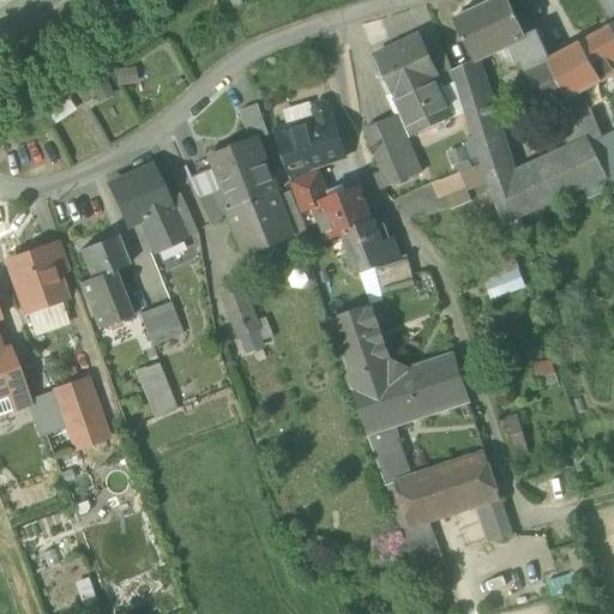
[(495,53),(512,44),(525,38),(525,37),(507,0),(494,0),(453,19),(474,62),(495,53)]
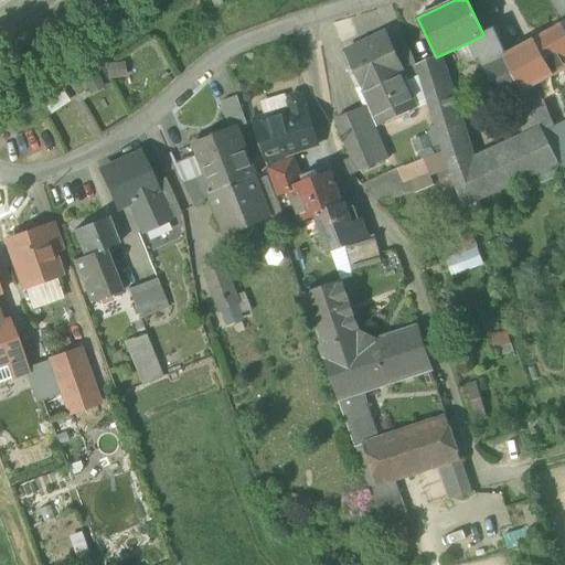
[(564,32),(562,25),(533,41),(552,74),(555,73),(558,78),(564,75),(564,32)]
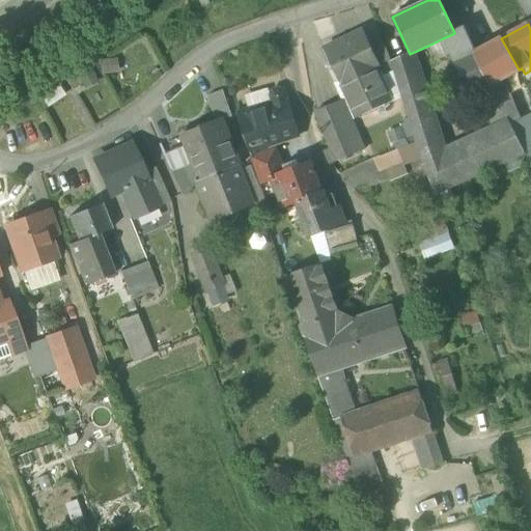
[(464,28),(454,32),(454,33),(443,38),(450,54),(468,91),(484,83),(488,81),(475,53),(464,28)]
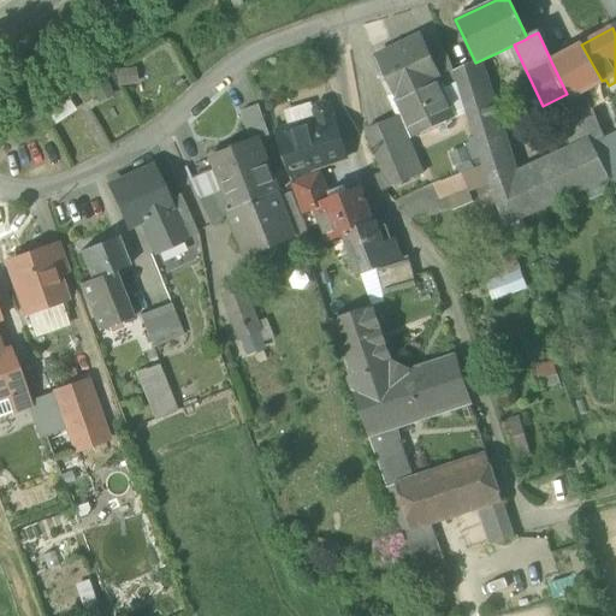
[(377,57),(396,98),(421,86),(422,88),(437,82),(440,80),(431,58),(420,36),(377,57)]
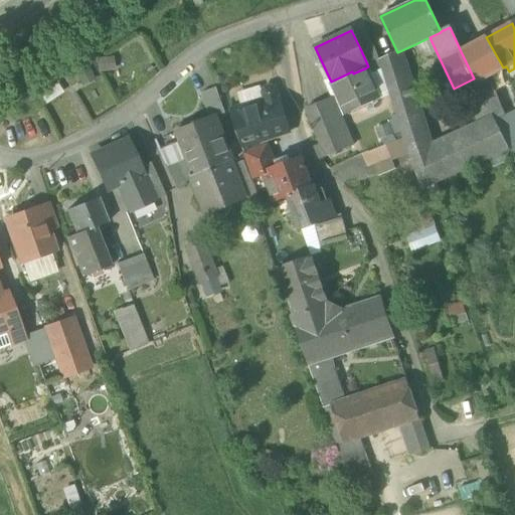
[(437,52),(430,37),(415,44),(422,58),(437,52)]
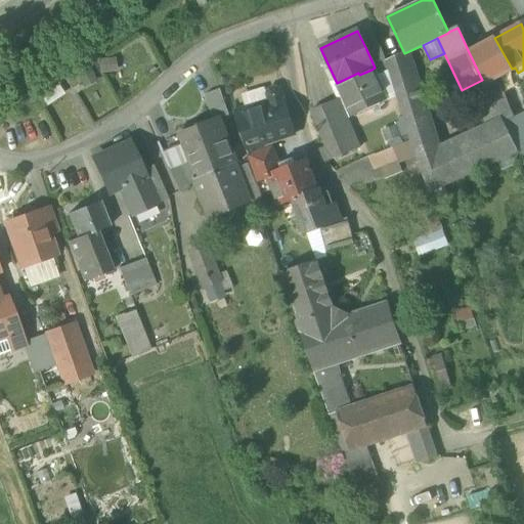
[(494,38),(481,45),(498,76),(512,69),(494,38)]
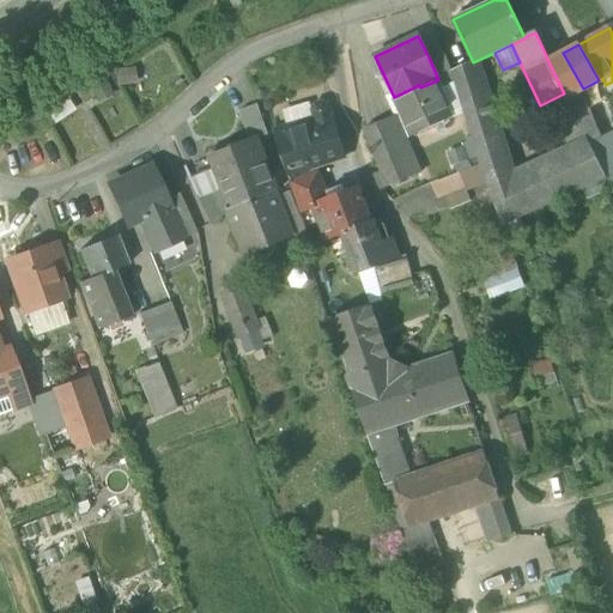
[(438,79),(442,87),(455,82),(451,72),(443,52),(429,58),(438,79)]
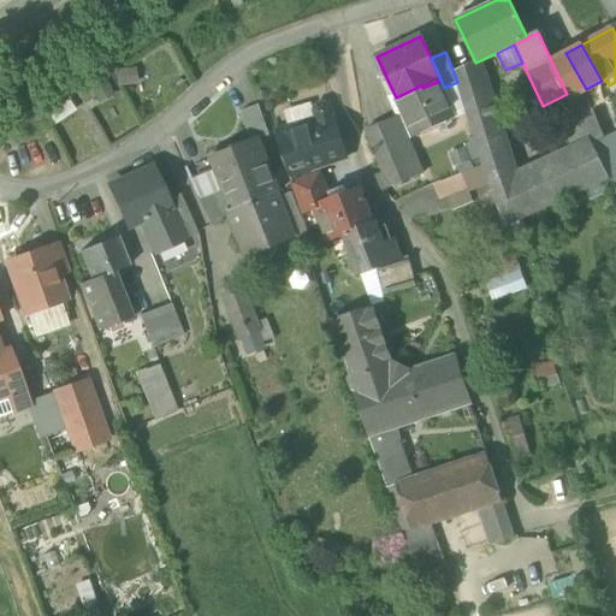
[(566,53),(551,61),(567,94),(568,99),(586,89),(566,53)]
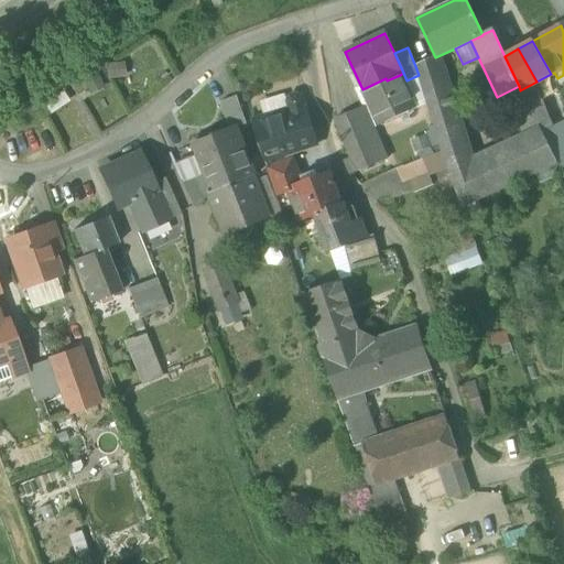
[(443,79),(435,57),(415,66),(419,75),(422,89),(443,79)]
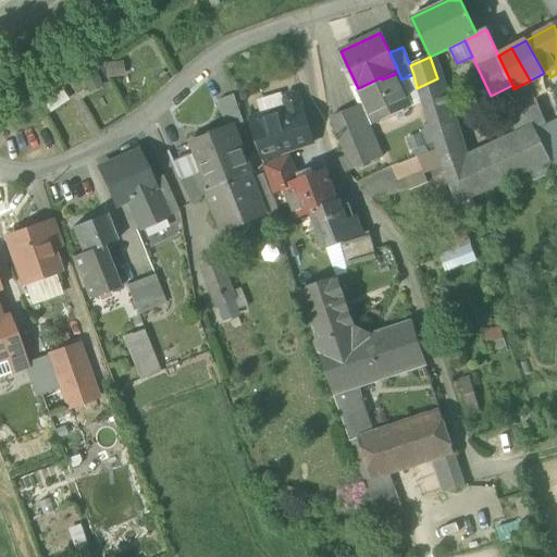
[(106,77),(123,77),(123,62),(104,63),(106,77)]
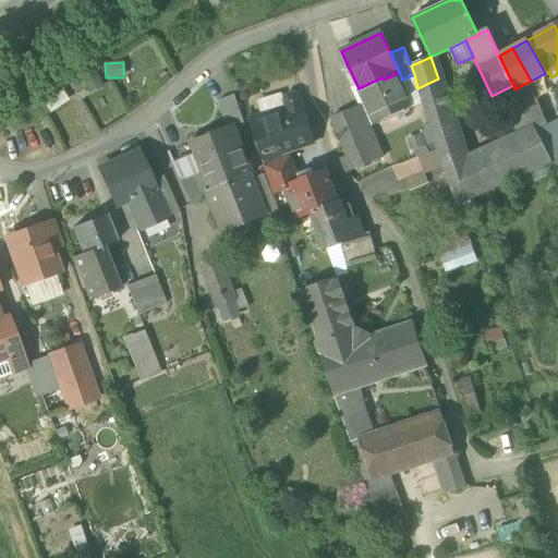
[(94,72),(81,81),(91,94),(104,85),(94,72)]
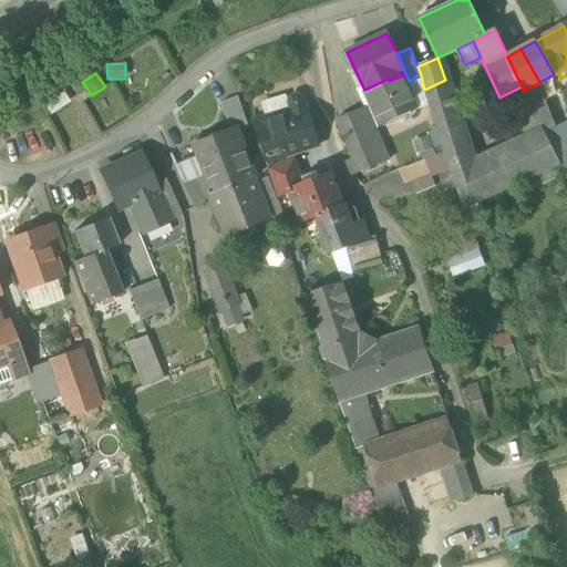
[(402,75),(415,105),(428,100),(424,90),(421,75),(409,81),(405,73),(402,75)]
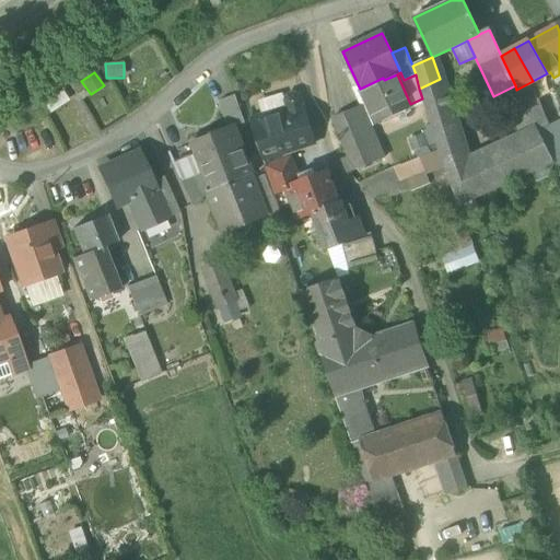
[(360,89),(369,108),(388,100),(394,112),(410,104),(397,74),(384,80),(383,78),(360,89)]
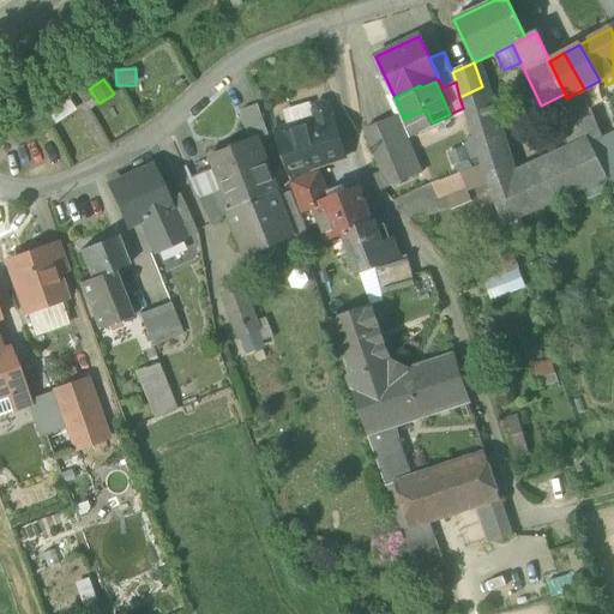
[(501,223),(524,212),(511,174),(482,86),(459,97),(463,108),(480,164),(483,175),(487,182),(493,199),(501,223)]
